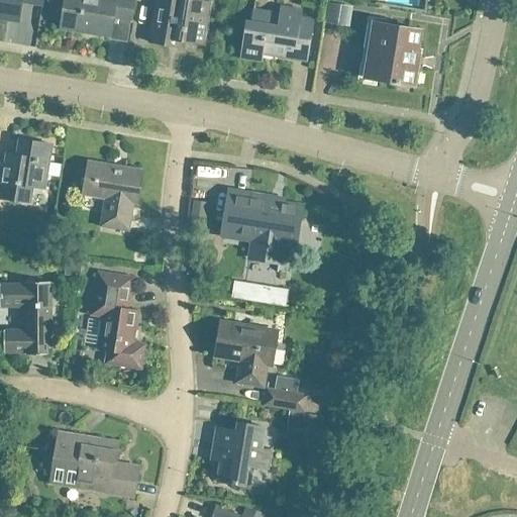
[(40,4),(40,0),(0,0),(0,16),(17,19),(20,1),(40,4)]
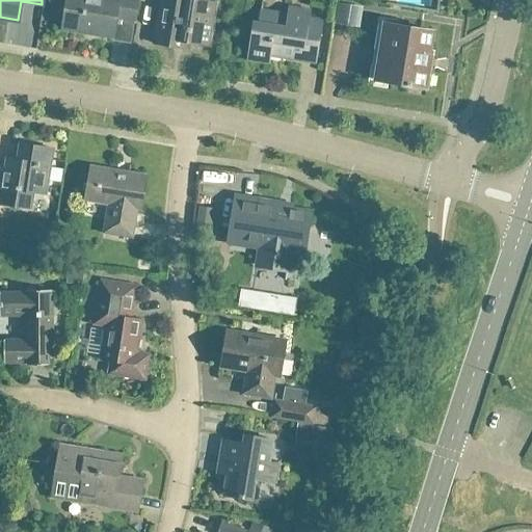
[(134,20),(136,0),(64,0),(61,27),(112,35),(115,17),(134,20)]
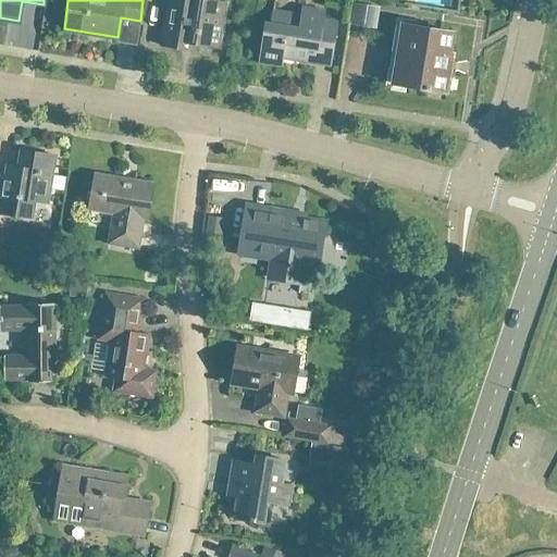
[(166,0),(160,45),(181,48),(182,40),(217,47),(224,1),(215,0),(166,0)]
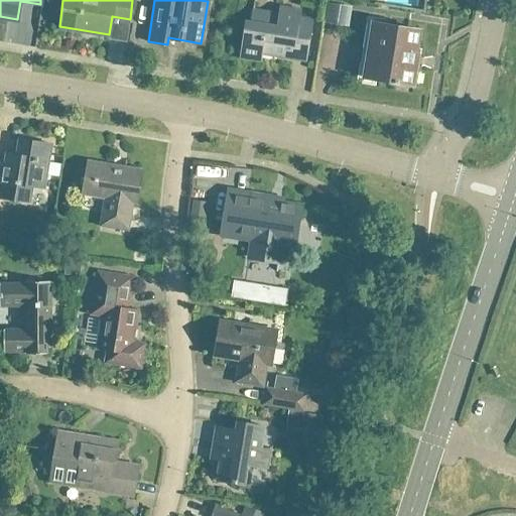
[(299,9),(279,6),(277,13),(252,9),(250,21),(245,20),(239,56),(259,59),(261,52),(304,59),(311,18),(298,16),(299,9)]
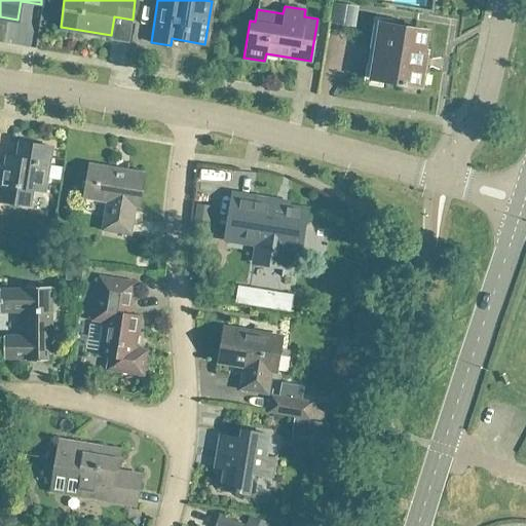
[(423,71),(420,70),(427,30),(378,22),(370,77),(421,86),(423,71)]
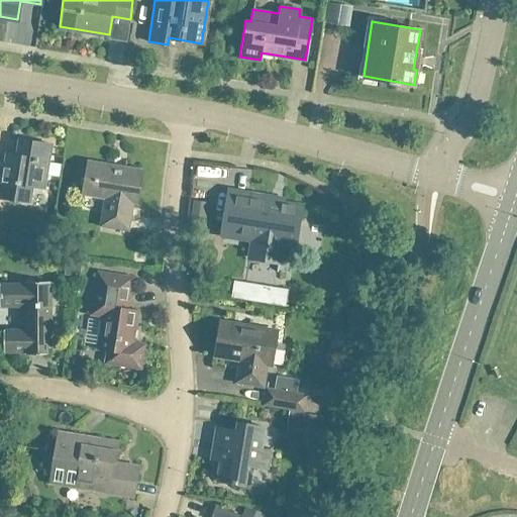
[(5,152),(4,163),(0,162),(0,196),(28,201),(31,186),(42,188),(49,143),(18,138),(15,154),(5,152)]
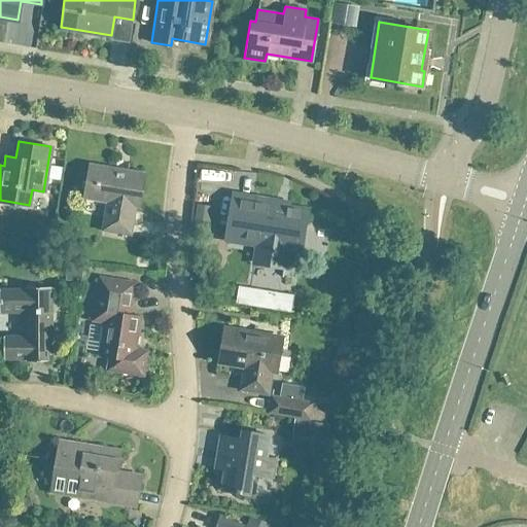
[(88,163),(82,198),(105,202),(101,230),(130,235),(135,206),(139,207),(144,172),(88,163)]
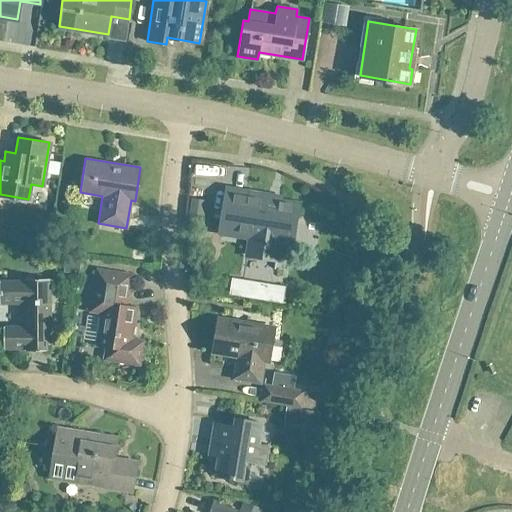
[(246,254),(276,259),(278,242),(290,244),(297,203),(249,196),(249,191),(226,188),(219,233),(249,238),(246,254)]
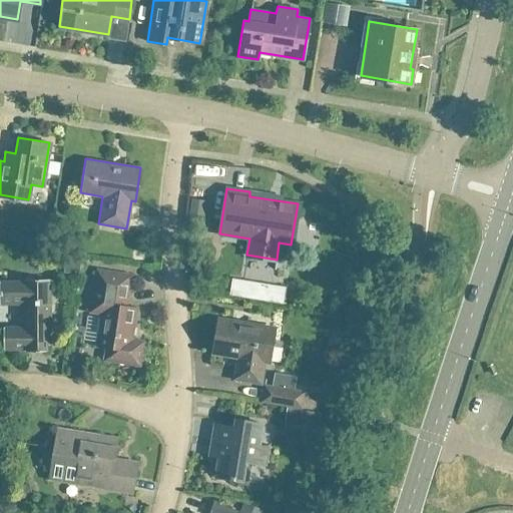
[(95,268),(92,287),(88,312),(100,313),(95,346),(105,347),(103,359),(139,365),(143,341),(131,339),(136,307),(120,304),(122,292),(126,273),(95,268)]
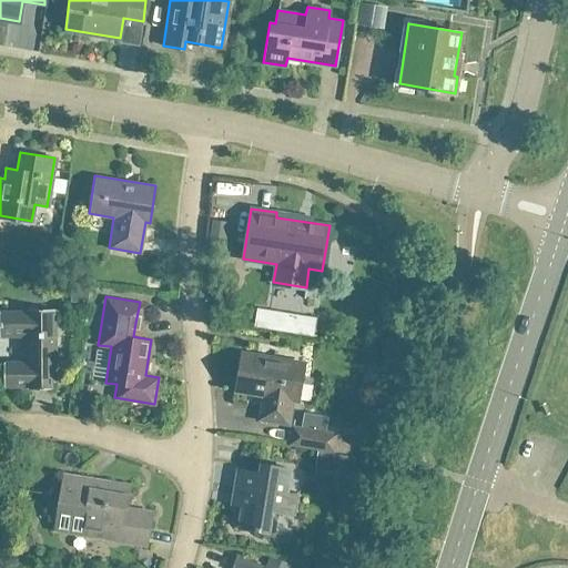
[(54,347),(54,308),(24,308),(24,311),(0,311),(0,335),(26,335),(26,362),(2,362),(2,386),(26,386),(26,388),(50,388),(50,347),(54,347)]
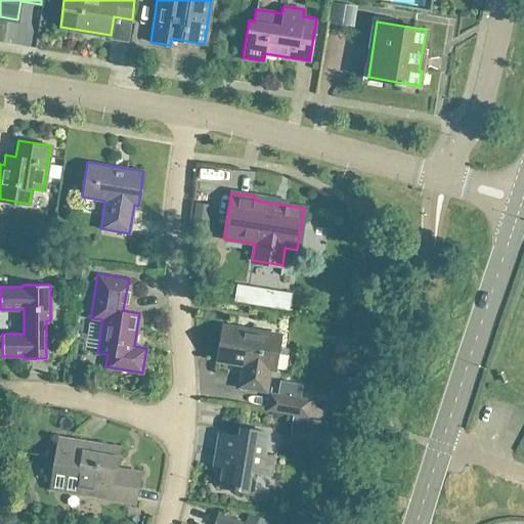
[(268,368),(274,369),(279,335),(222,325),(216,359),(243,364),(238,386),(265,391),(268,368)]
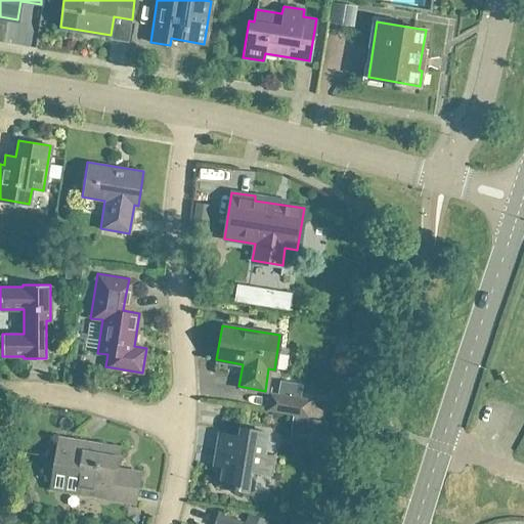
[(308,404),(268,398),(265,413),(306,421),(308,404)]
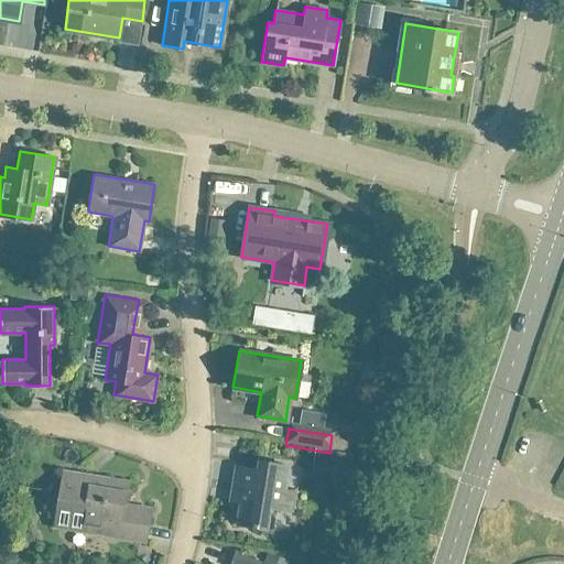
[(283,489),(288,465),(267,462),(266,470),(235,465),(230,490),(241,491),(236,523),(272,530),(275,508),(290,510),(293,491),(283,489)]
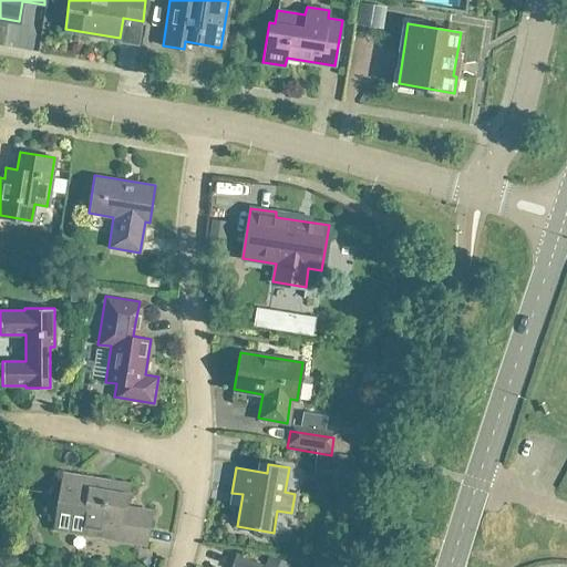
[(63,473),(59,502),(54,528),(145,543),(151,511),(125,506),(129,484),(63,473)]
